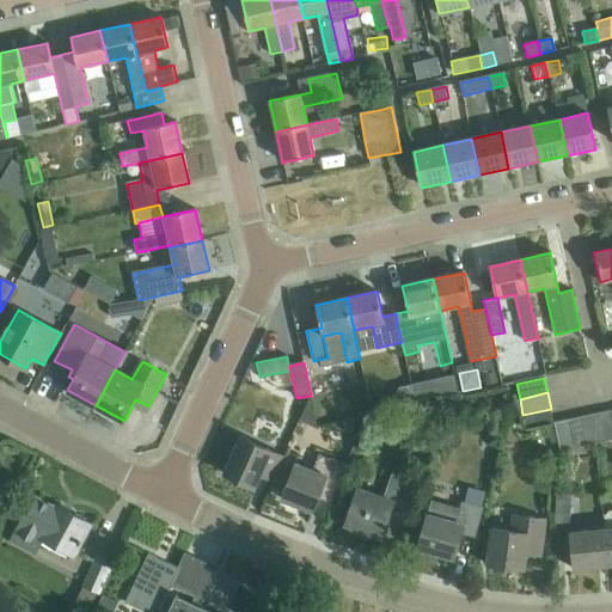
[(526,429),(554,423),(551,409),(522,415),(526,429)]
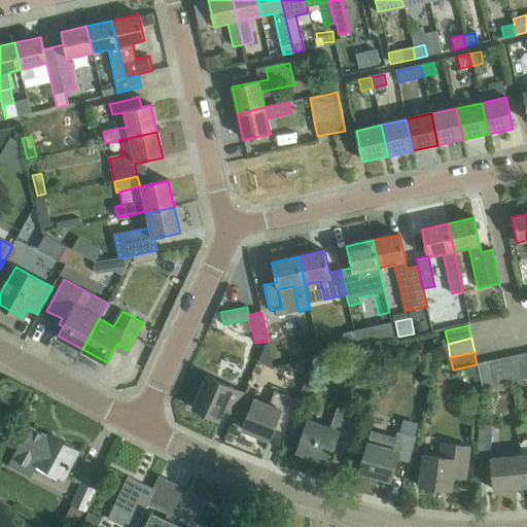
[(526,369),(524,354),(513,357),(517,381),(526,379),(526,369)]
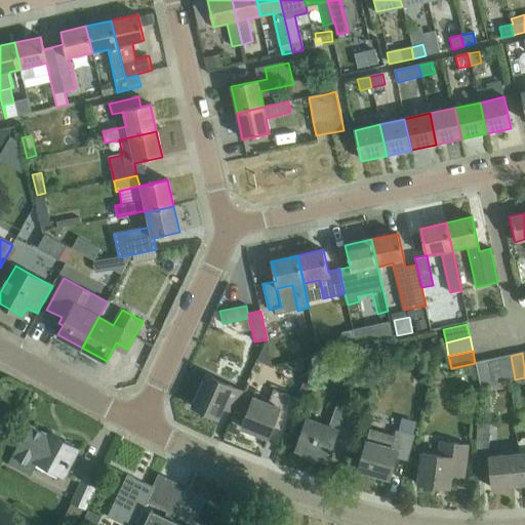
[(511,356),(498,358),(503,382),(515,379),(511,356)]
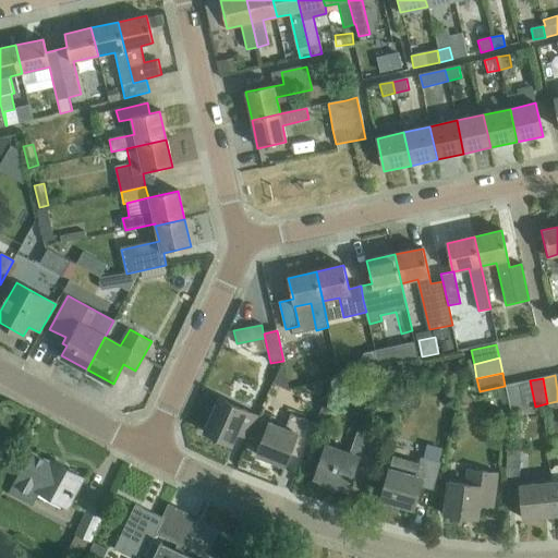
[(530,380),(518,383),(523,409),(535,407),(530,380)]
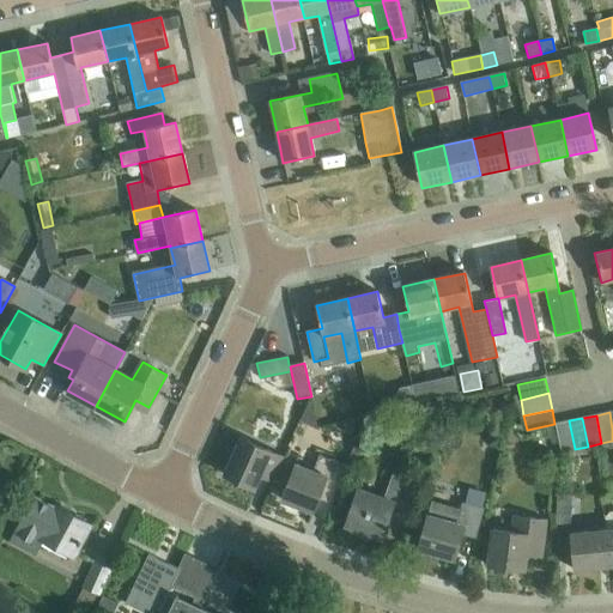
[(569,420),(554,424),(560,453),(575,449),(569,420)]
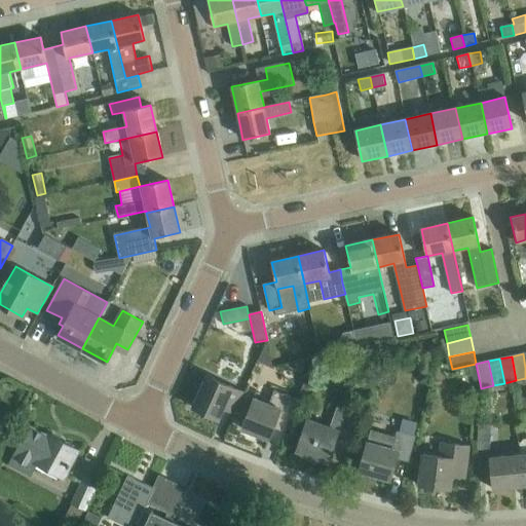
[(415,366),(412,376),(426,379),(428,369),(415,366)]
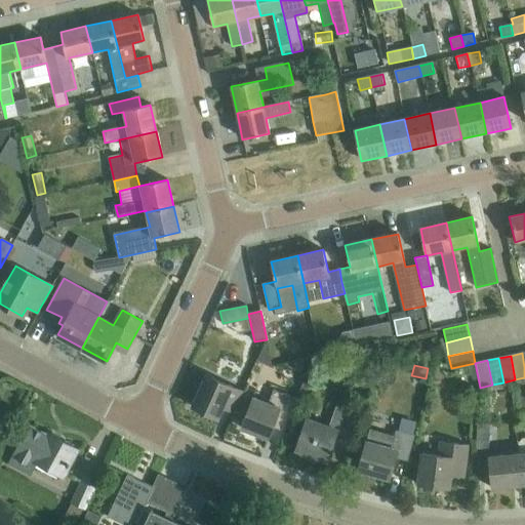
[(234,411),(243,392),(206,374),(192,406),(217,418),(223,406),(234,411)]
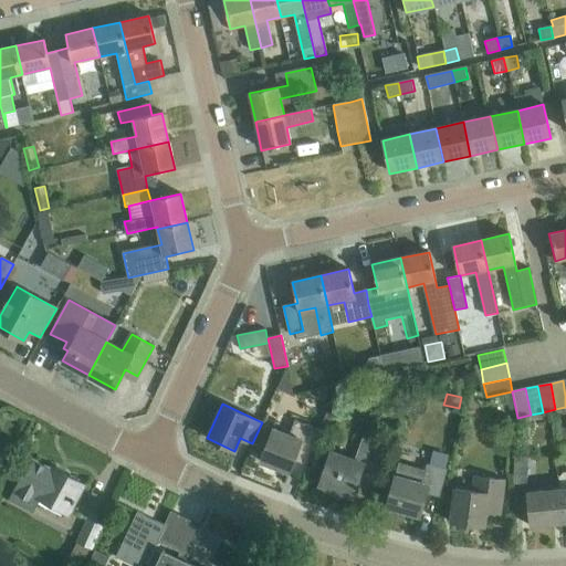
[(306,464),(320,430),(294,420),(289,435),(273,428),(260,462),(289,473),(294,460),(306,464)]
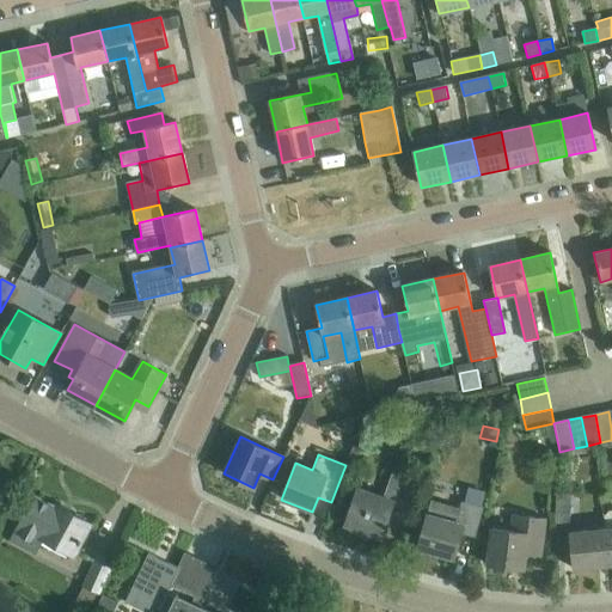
[(407,512),(416,483),(392,473),(383,497),(357,489),(346,524),(380,537),(391,506),(407,512)]
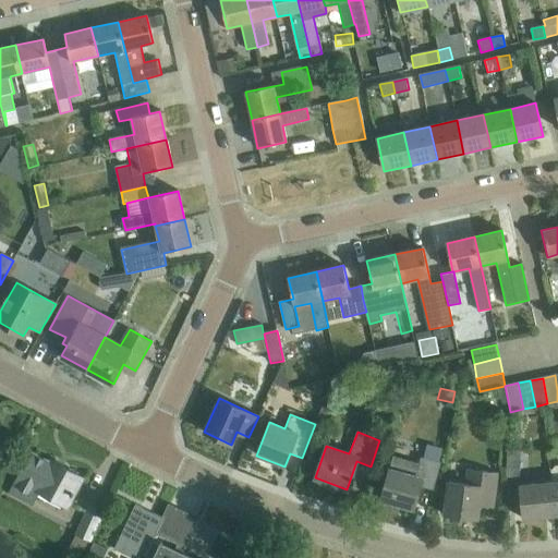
[(506,481),(519,481),(520,450),(507,450),(506,481)]
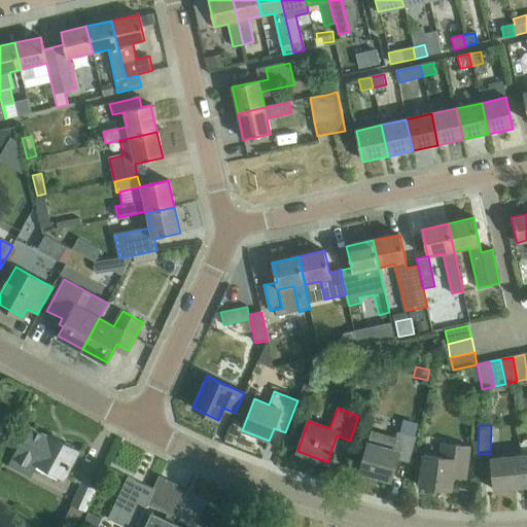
[(30,427),(10,464),(29,475),(36,463),(62,477),(76,450),(48,435),(48,436),(30,427)]
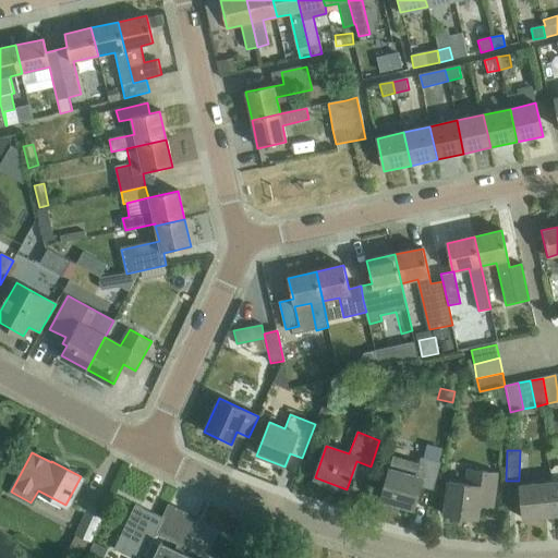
[(421,458),(420,462),(393,455),(380,501),(413,511),(420,487),(433,492),(440,463),(421,458)]
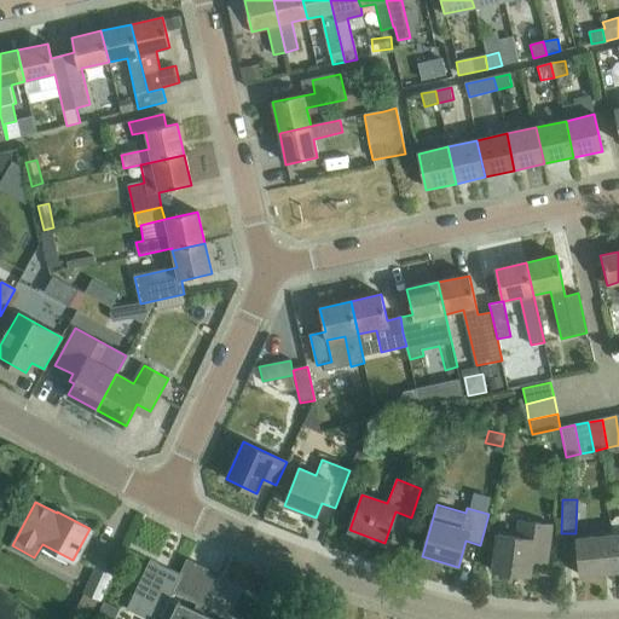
[(547,565),(551,526),(520,522),(518,538),(497,536),(492,573),(528,577),(531,562),(547,565)]
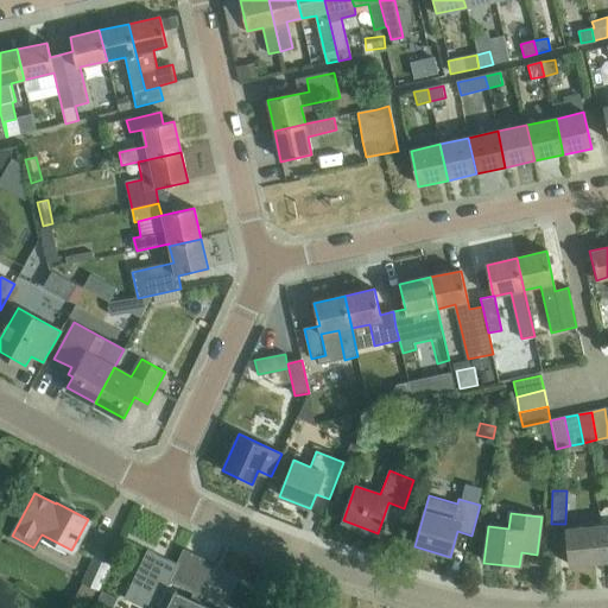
[(605,562),(601,525),(564,530),(569,565),(605,562)]
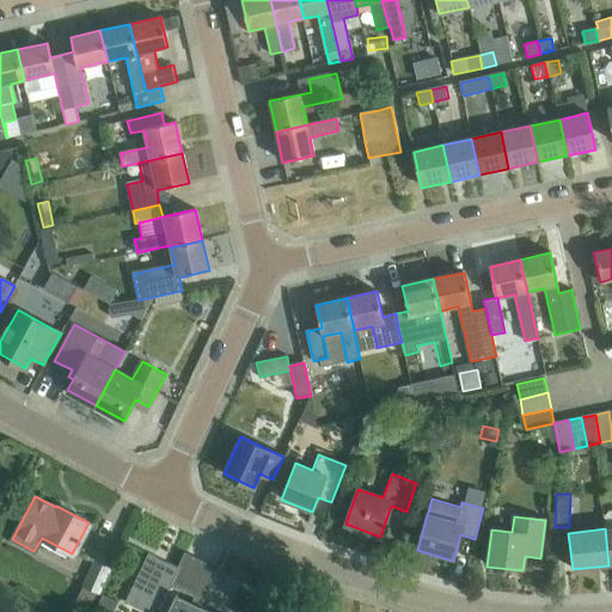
[(212,567),(210,565),(184,552),(177,568),(148,555),(126,603),(147,611),(206,611),(177,599),(179,595),(176,594),(173,598),(166,594),(170,585),(202,600),(220,565),(214,562),(212,567)]
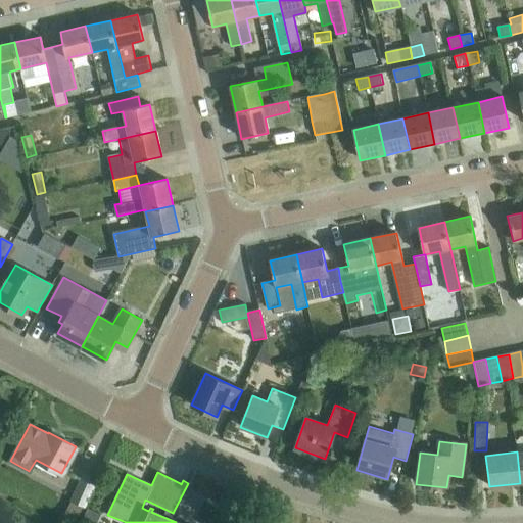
[(85,474),(72,502),(84,508),(97,480),(85,474)]
